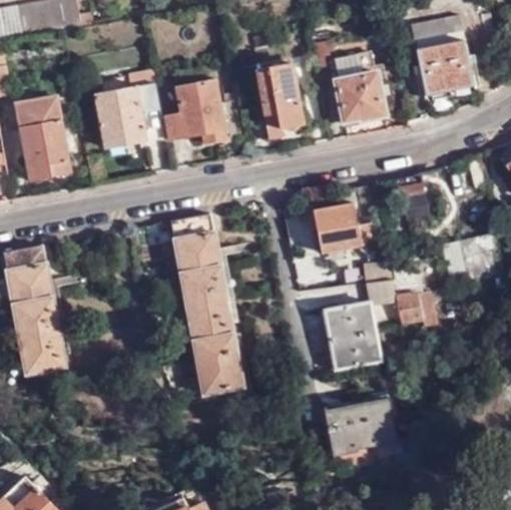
[(94,24),(91,12),(78,14),(75,0),(47,0),(0,8),(0,41),(1,41),(94,24)]
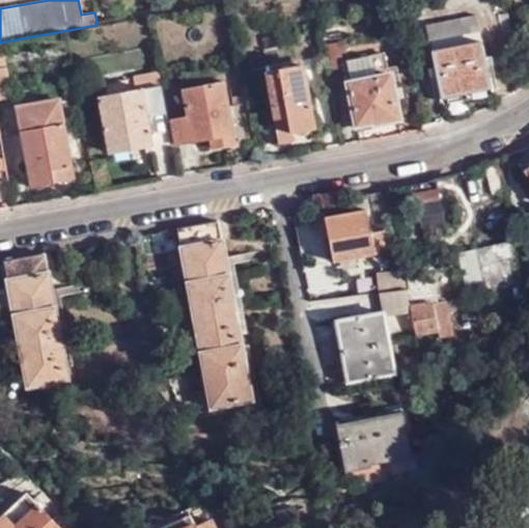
[(496,15),(500,38),(509,36),(505,14),(496,15)]
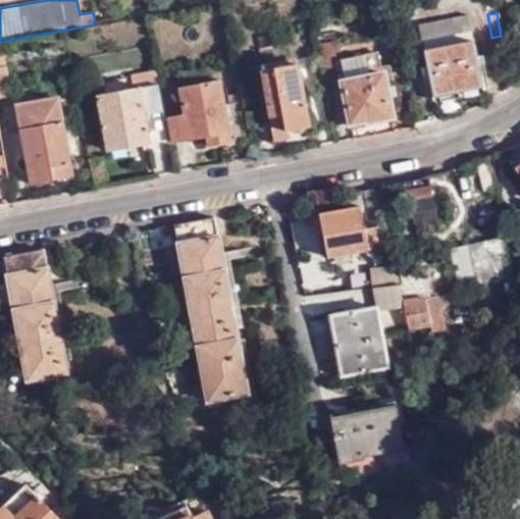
[(478,87),(464,17),(416,28),(430,97),(478,87)]
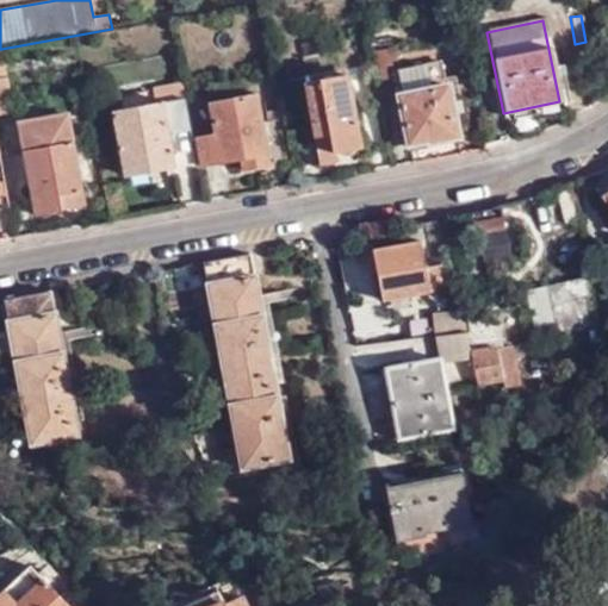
[(0,108),(10,107),(1,49),(0,49),(0,108)]
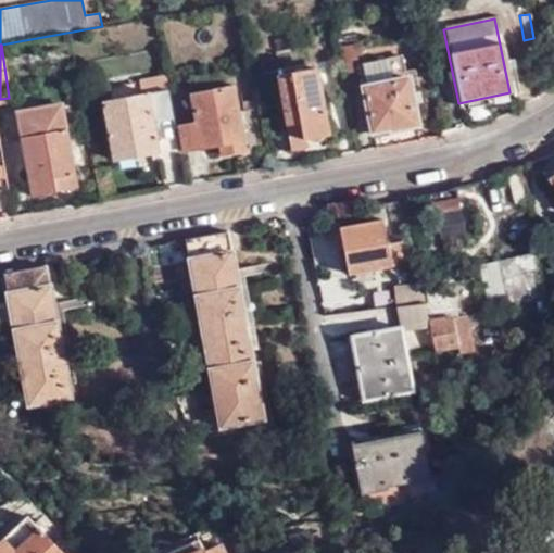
[(337,49),(341,78),(357,74),(369,134),(420,123),(415,92),(407,95),(399,57),(356,64),(352,46),(337,49)]
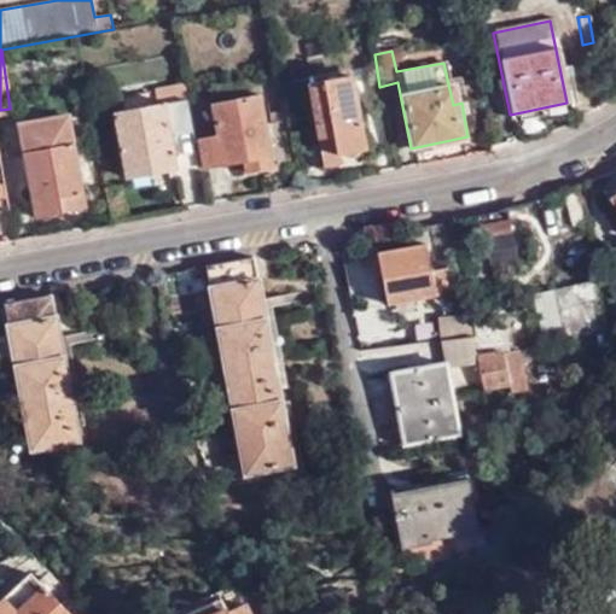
[(364,155),(349,76),(308,83),(323,163),(364,155)]
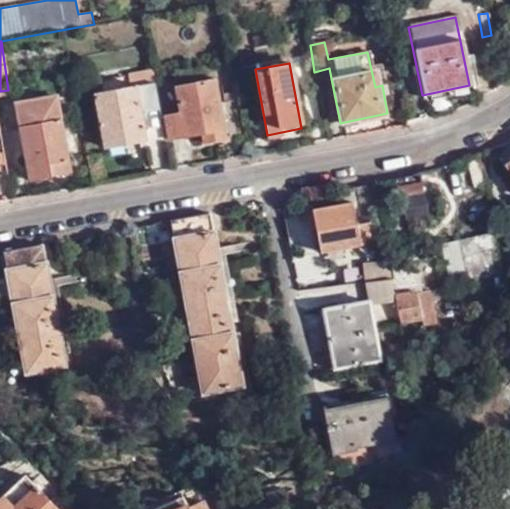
[(94,88),(102,143),(143,135),(141,124),(145,124),(141,106),(157,103),(150,65),(127,69),(129,82),(94,88)]
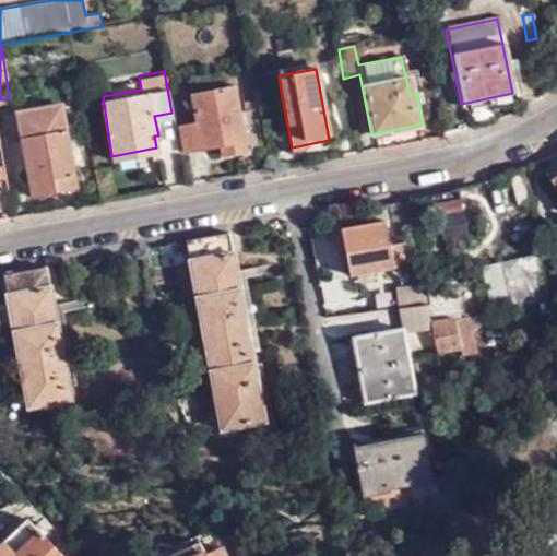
[(246,151),(232,84),(190,92),(196,120),(178,125),(181,151),(218,145),(221,154),(246,151)]
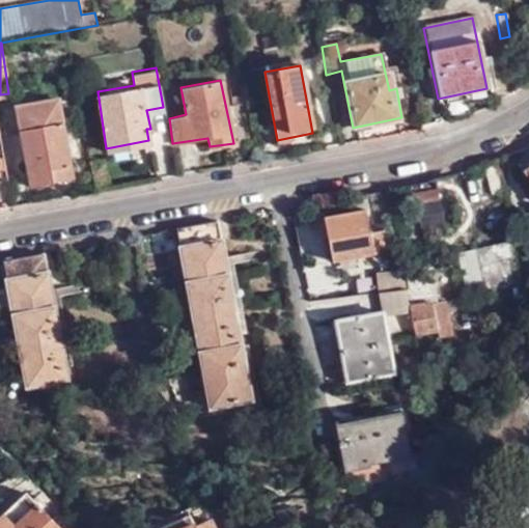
[(28,183),(51,178),(49,166),(68,163),(57,94),(16,102),(28,183)]
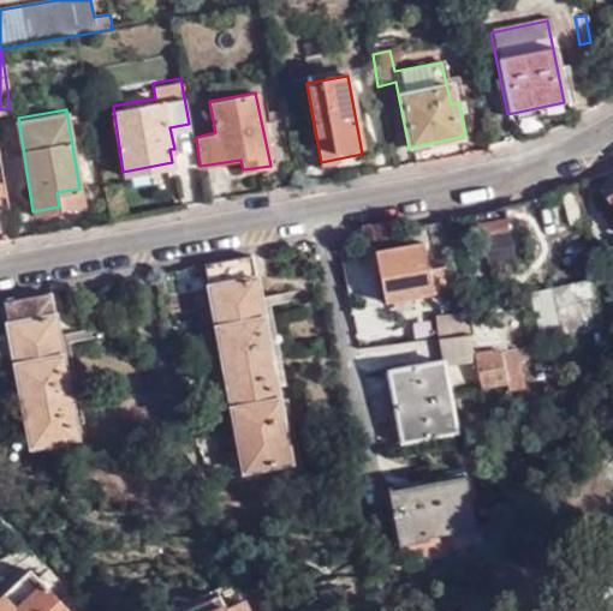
[(57,192),(59,207),(82,203),(79,189),(57,192)]
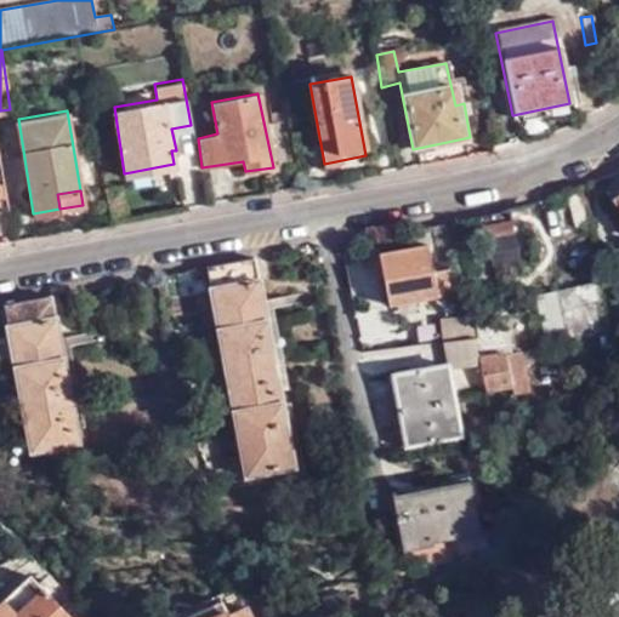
[(0,240),(10,238),(5,201),(5,198),(0,199),(0,240)]
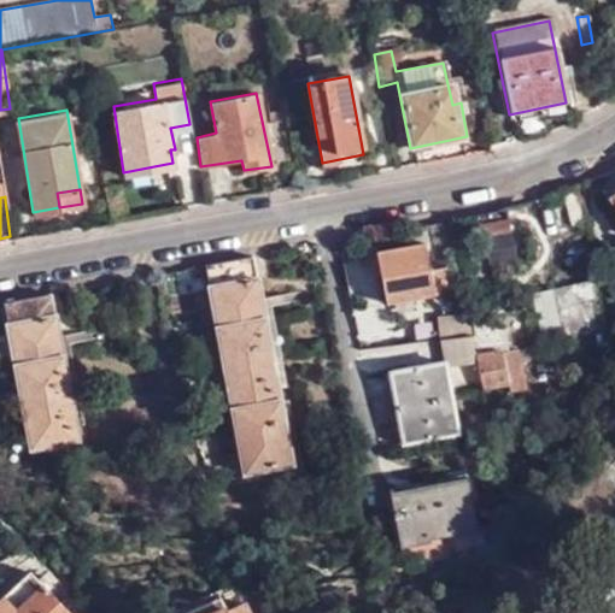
[(474,208),(475,213),(504,206),(503,202),(474,208)]
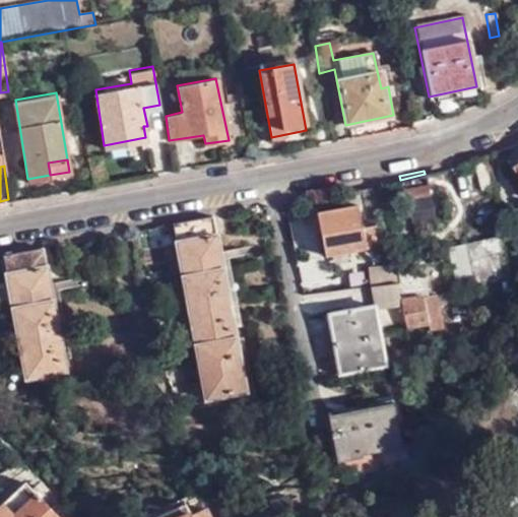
[(400,180),(409,222),(434,217),(425,174),(400,180)]
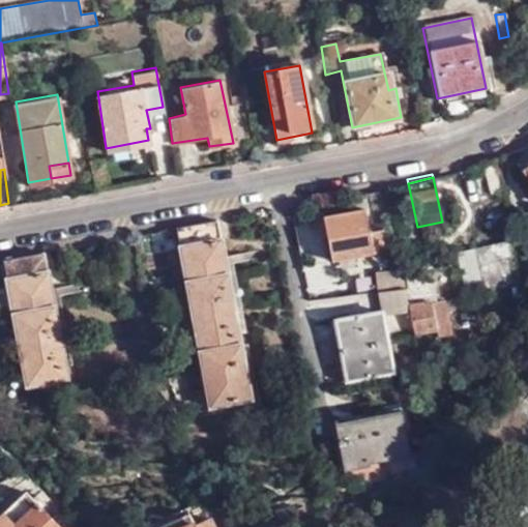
[(385,187),(368,192),(373,223),(391,220),(385,187)]
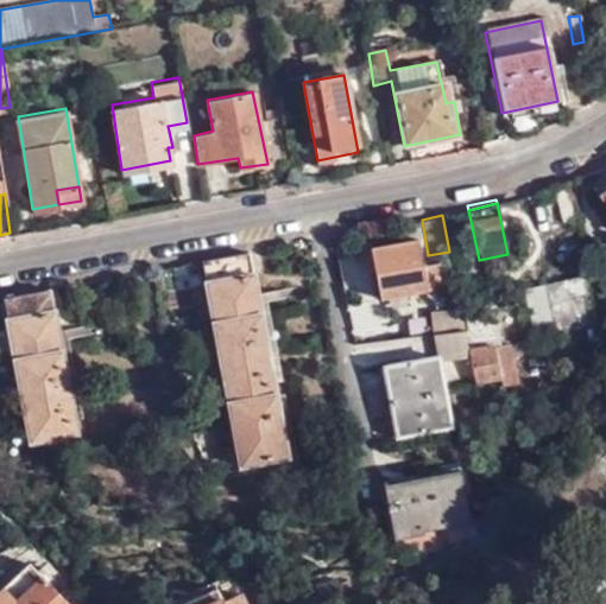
[(504,231),(509,250),(529,245),(524,226),(504,231)]
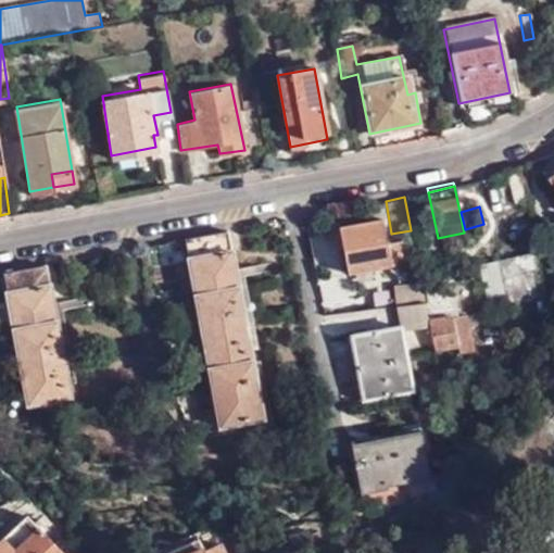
[(385,244),(380,221),(337,228),(345,275),(405,265),(401,242),(385,244)]
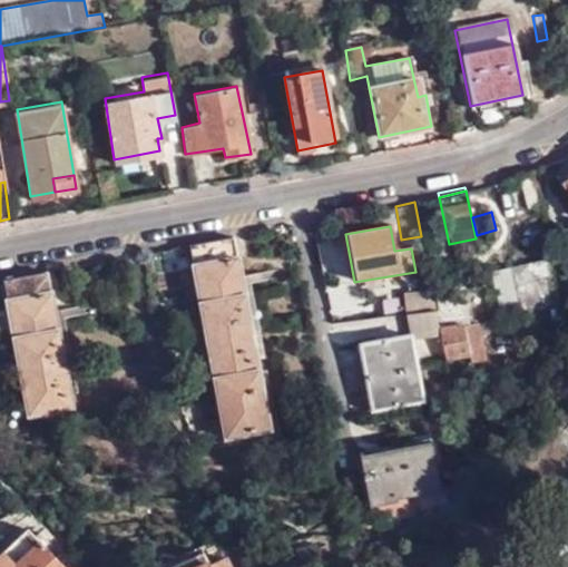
[(233,237),(188,245),(197,284),(226,436),(270,429),(245,299),(233,237)]
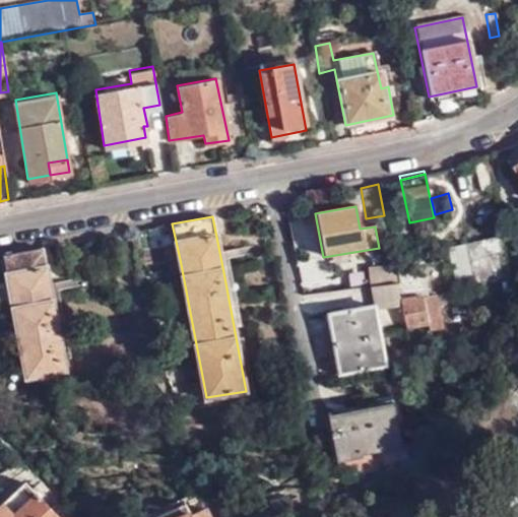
[(461,240),(469,281),(508,272),(499,232),(461,240)]
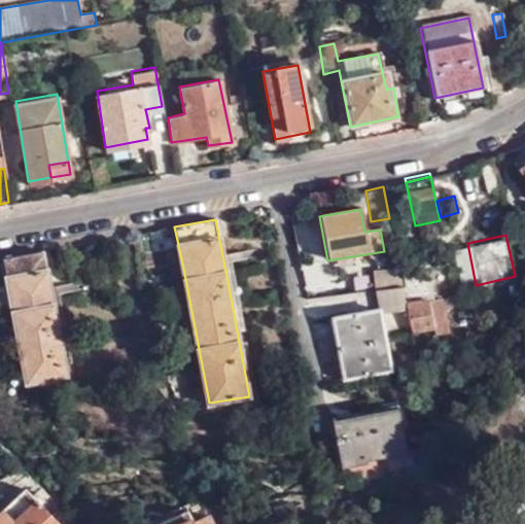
[(43,250),(1,258),(26,382),(67,375),(43,250)]
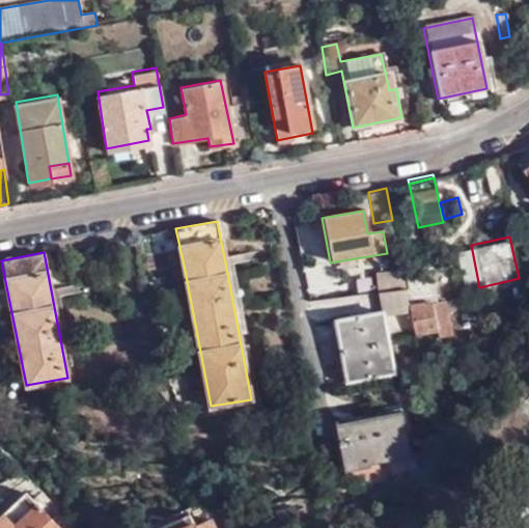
[(398,265),(370,270),(374,287),(401,281),(398,265)]
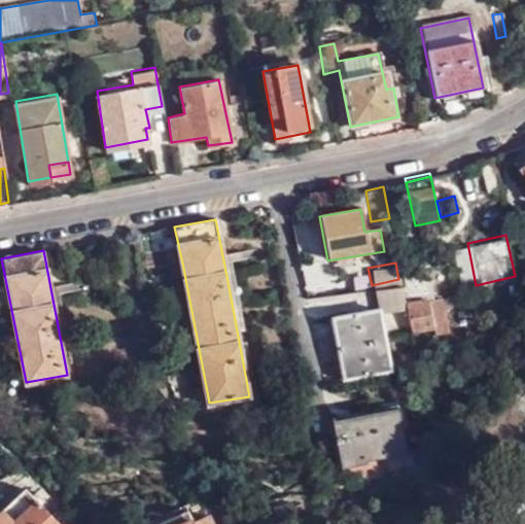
[(405,301),(403,291),(384,293),(387,314),(407,311),(405,304),(405,301)]
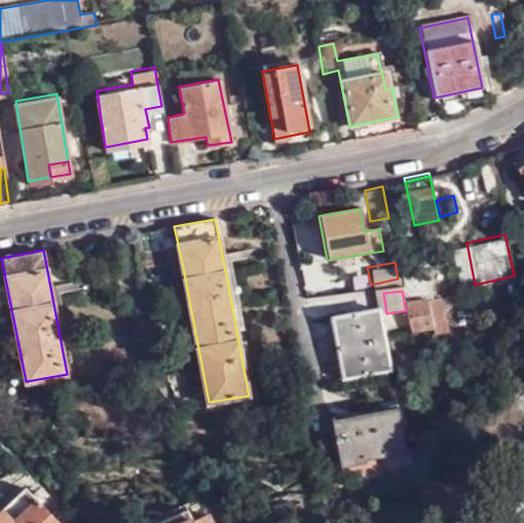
[(406,310),(409,329),(431,325),(432,331),(447,328),(441,294),(404,300),(404,303),(406,310)]
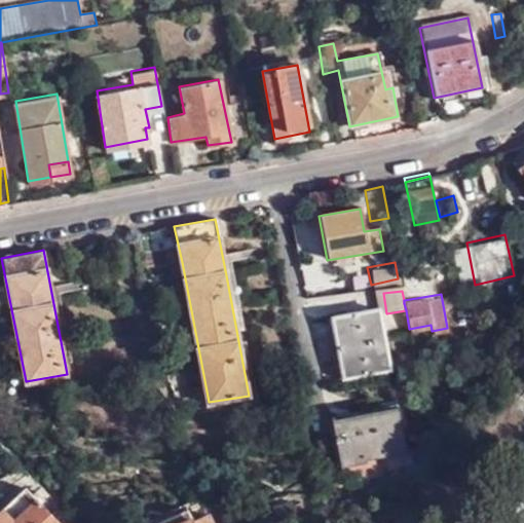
[(388,368),(376,307),(331,315),(342,375),(388,368)]
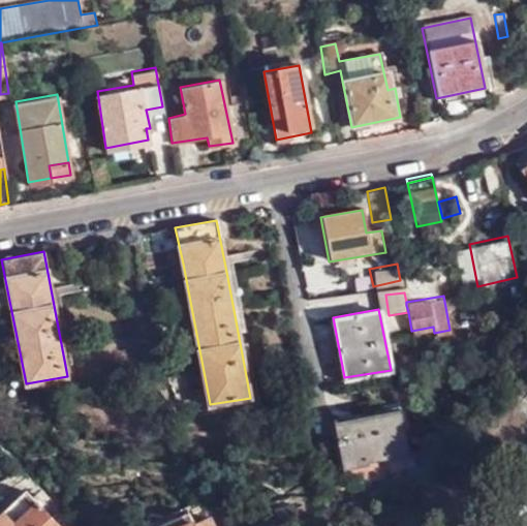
[(407,450),(400,409),(333,423),(343,468),(365,463),(365,460),(407,450)]
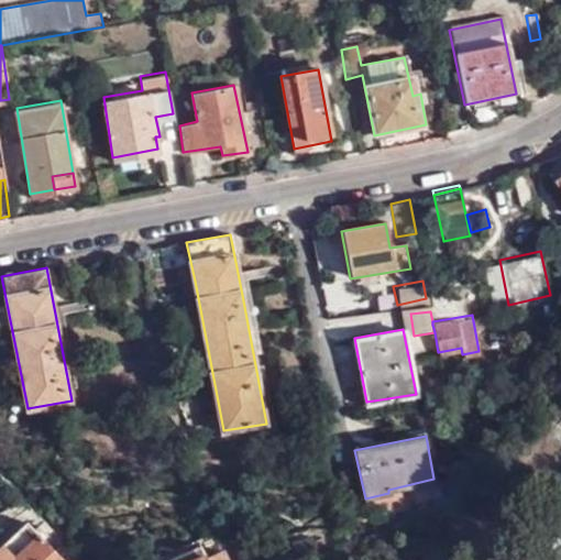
[(33,525),(24,515),(0,538),(0,559),(67,559),(48,540),(55,534),(40,517),(33,525)]
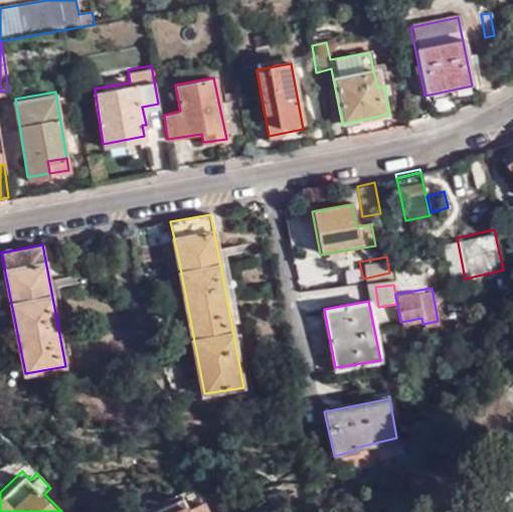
[(190,508),(186,498),(148,511),(208,511),(205,503),(190,508)]
